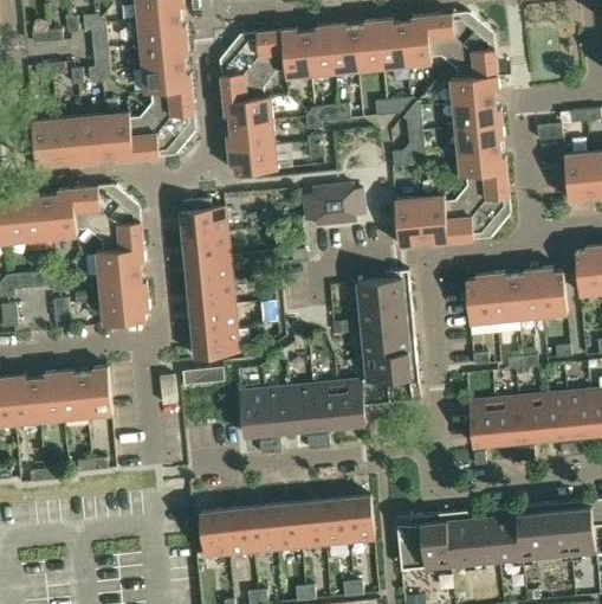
[(135,0),(137,20),(180,15),(179,6),(182,6),(181,0),(135,0)]
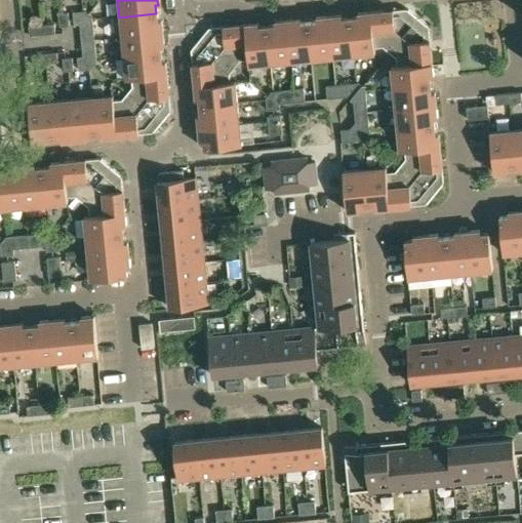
[(382,12),(368,13),(372,53),(373,53),(372,48),(380,48),(388,53),(415,19),(405,10),(390,12),(382,12)]
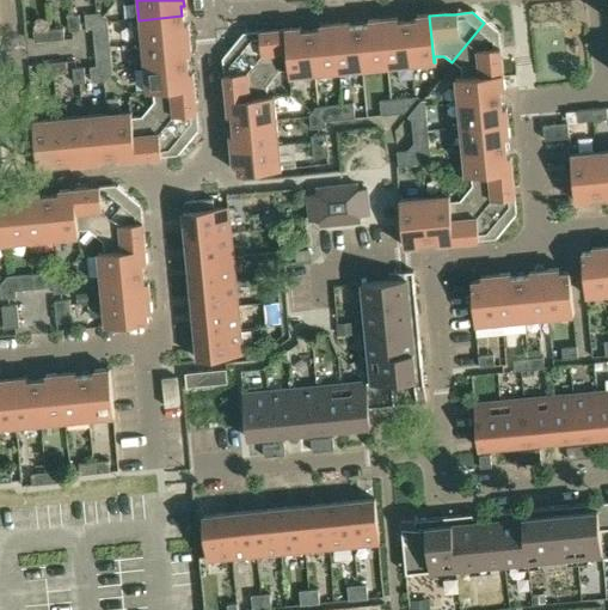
[(183,25),(182,16),(139,20),(140,44),(188,40),(186,25),(183,25)]
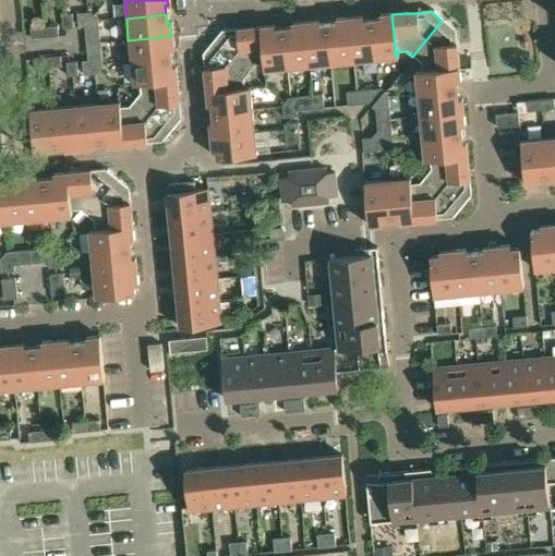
[(378,20),(370,21),(374,59),(396,57),(391,14),(378,16),(378,20)]
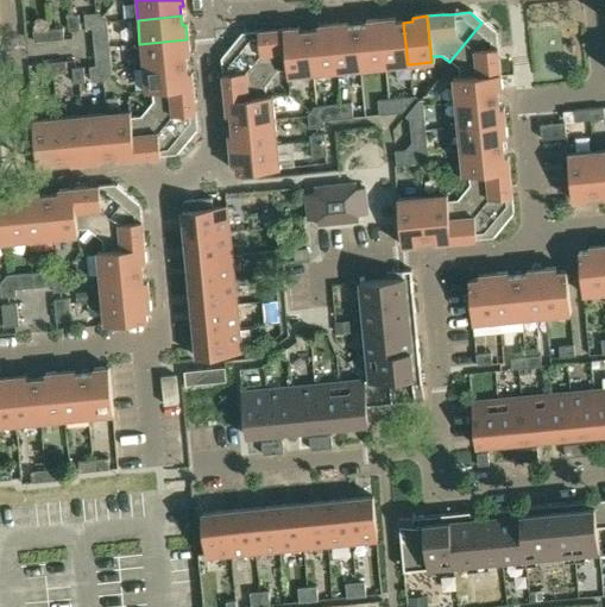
[(83,31),(90,31),(96,17),(82,18),(83,31)]
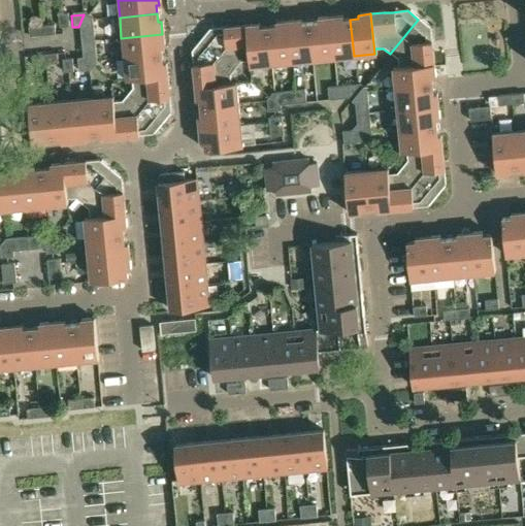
[(90,20),(84,14),(78,27),(91,26),(90,20)]
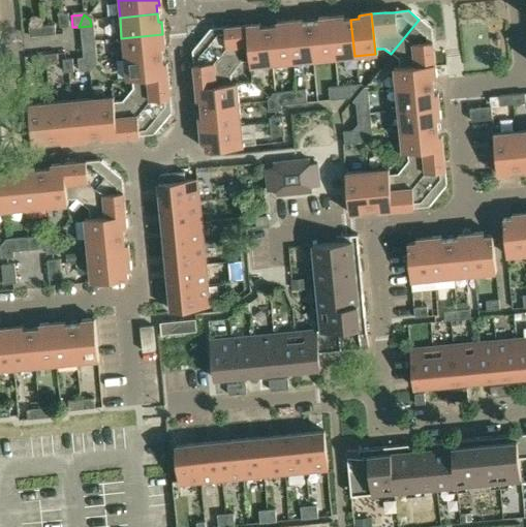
[(57,17),(58,29),(68,28),(67,16),(57,17)]
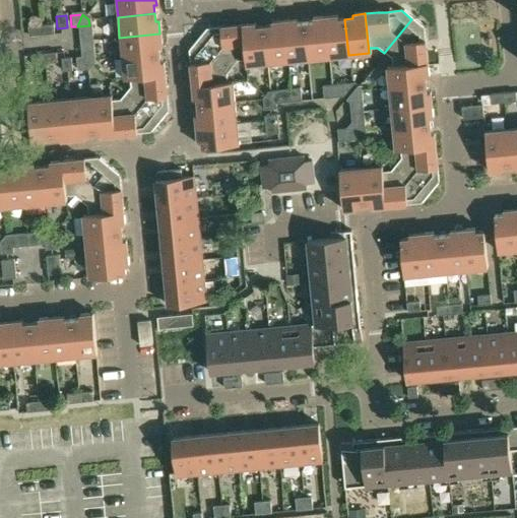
[(348,55),(344,19),(336,19),(336,16),(324,17),(328,57),(348,55)]
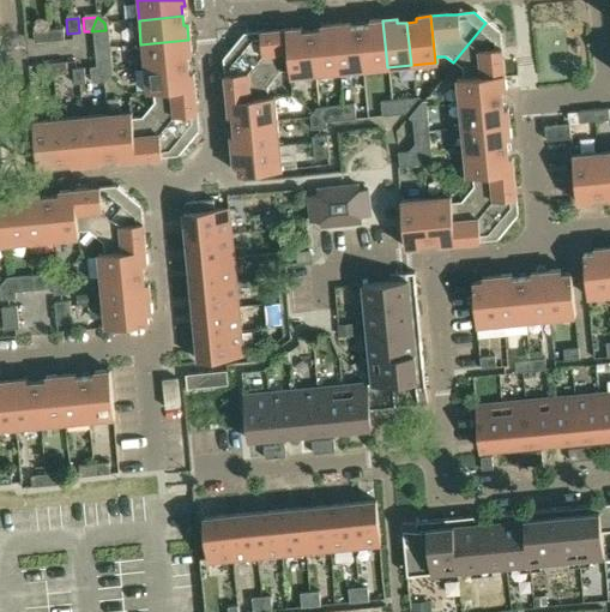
[(368,25),(358,27),(363,70),(387,67),(382,21),(368,22),(368,25)]
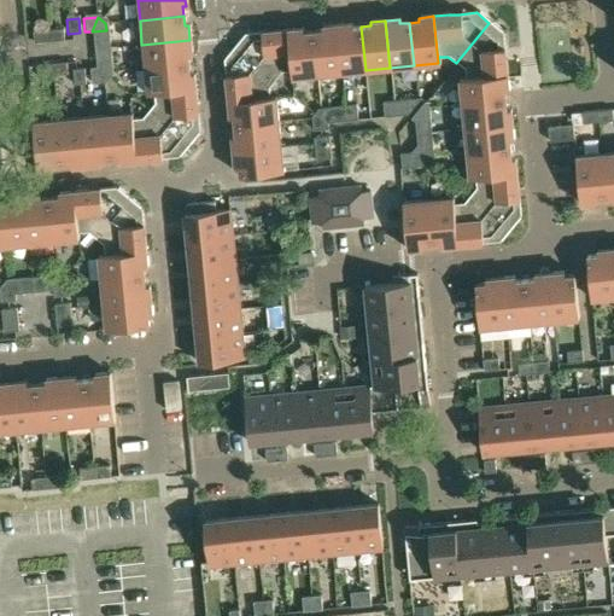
[(502,33),(489,23),(456,63),(463,69),(465,79),(457,79),(457,80),(506,76),(504,63),(504,60),(503,51),(502,33)]
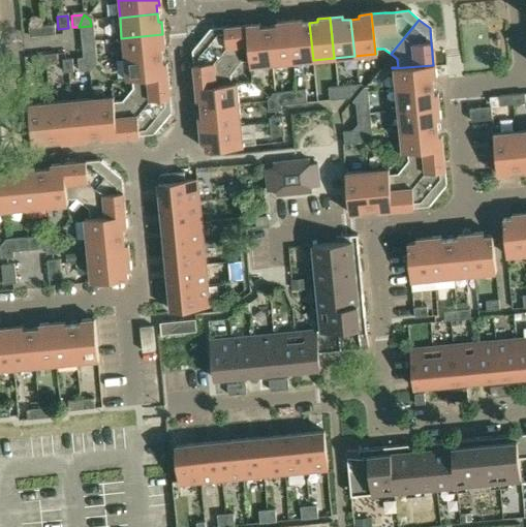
[(301,21),(287,22),(291,62),(313,60),(309,23),(301,24),(301,21)]
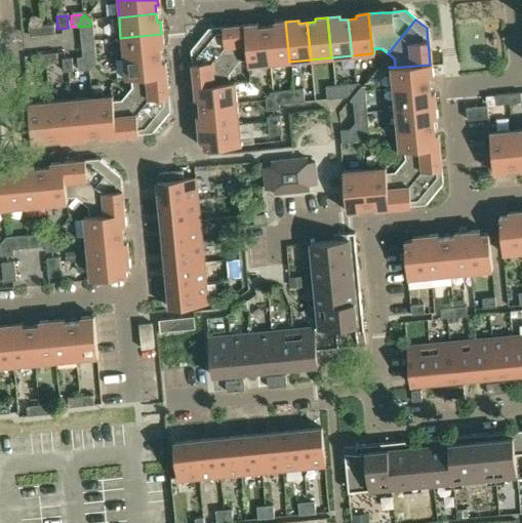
[(289,62),(285,22),(273,23),(273,27),(265,27),(269,64),(289,62)]
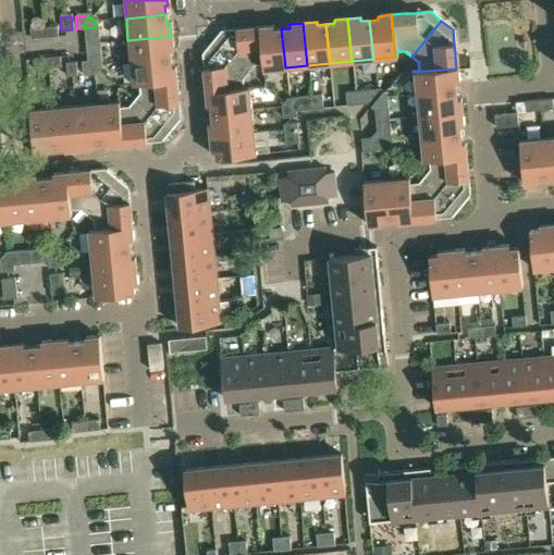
[(272,26),(259,27),(263,70),(285,68),(281,28),(273,29),(272,26)]
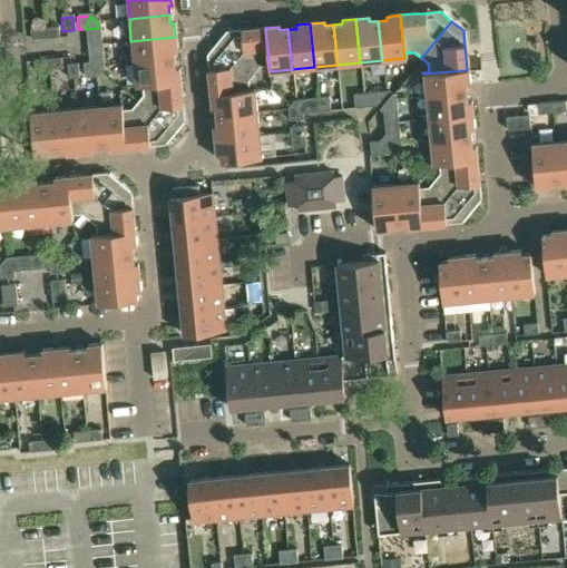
[(58,38),(57,31),(57,28),(44,29),(44,40),(58,38)]
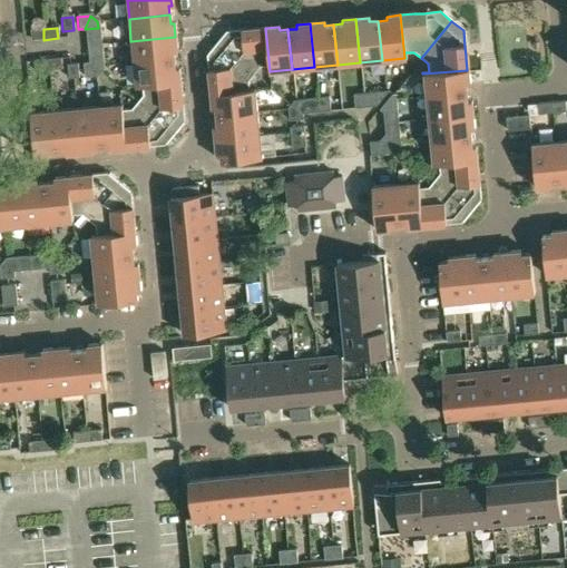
[(85,29),(86,46),(99,45),(98,28),(85,29)]
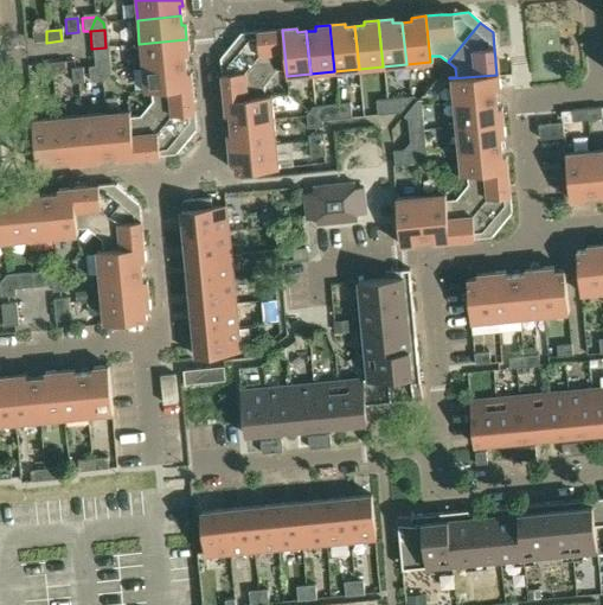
[(287,76),(282,30),(239,34),(230,46),(269,78),(275,71),(286,70),(286,76),(287,76)]
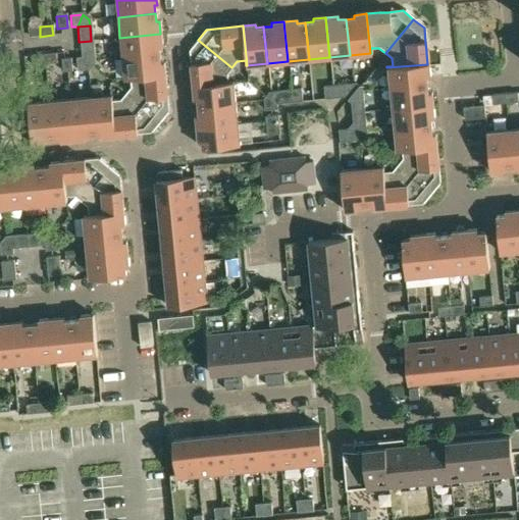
[(28,38),(40,37),(40,27),(27,28),(28,38)]
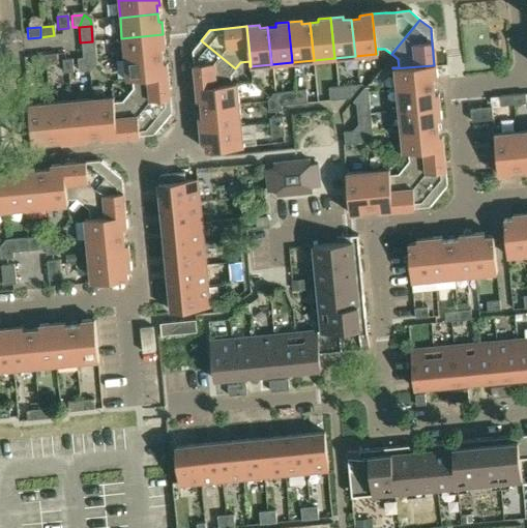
[(121,38),(123,59),(162,56),(160,48),(164,48),(163,34),(121,38)]
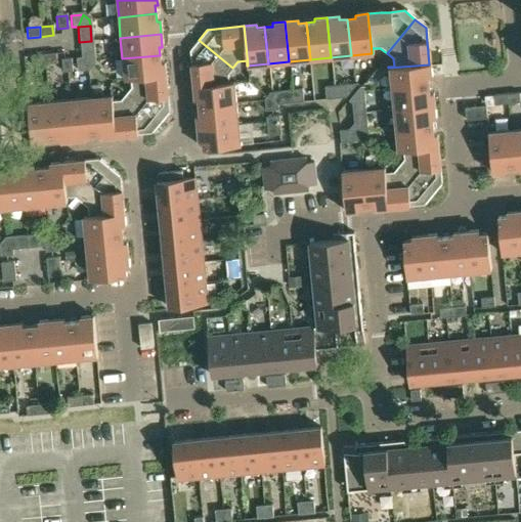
[(189,51),(192,86),(233,83),(233,82),(228,83),(227,74),(232,68),(199,40),(189,51)]
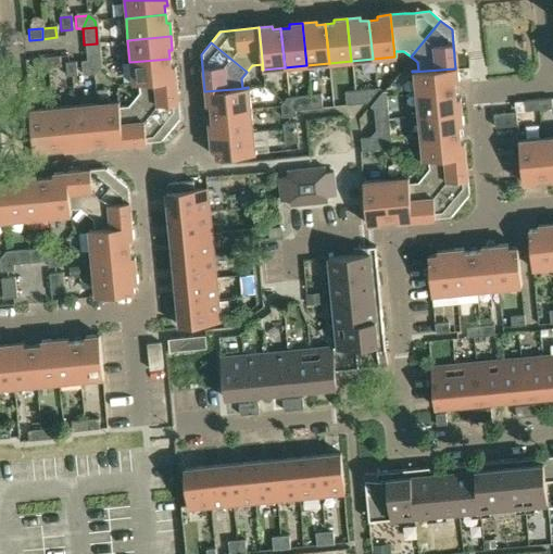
[(97,43),(84,45),(86,62),(98,61),(97,43)]
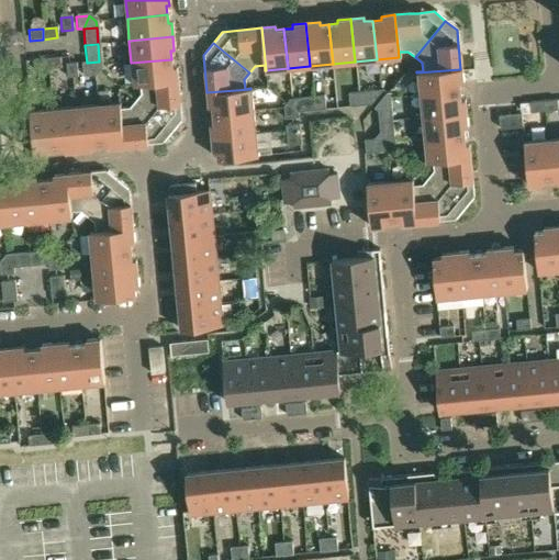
[(58,58),(45,59),(46,70),(59,68),(58,58)]
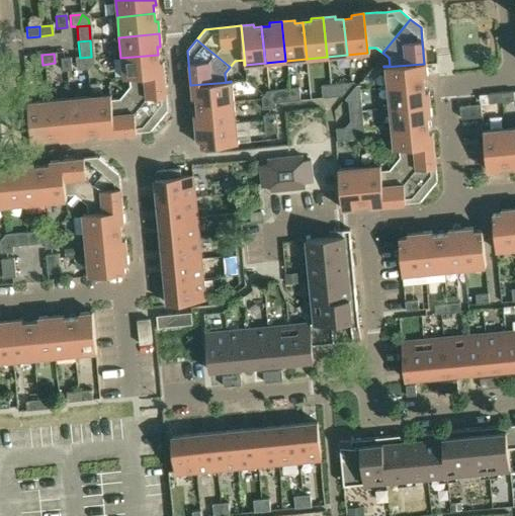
[(29,66),(43,65),(41,55),(28,56),(29,66)]
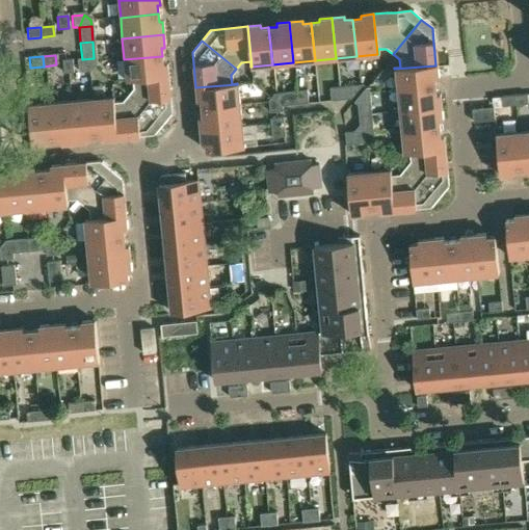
[(163,64),(162,56),(124,59),(126,81),(167,77),(166,63),(163,64)]
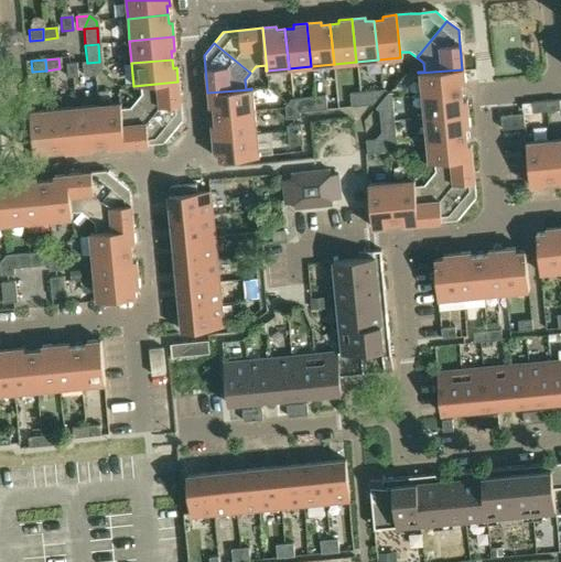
[(99,62),(87,63),(95,75),(100,67),(99,62)]
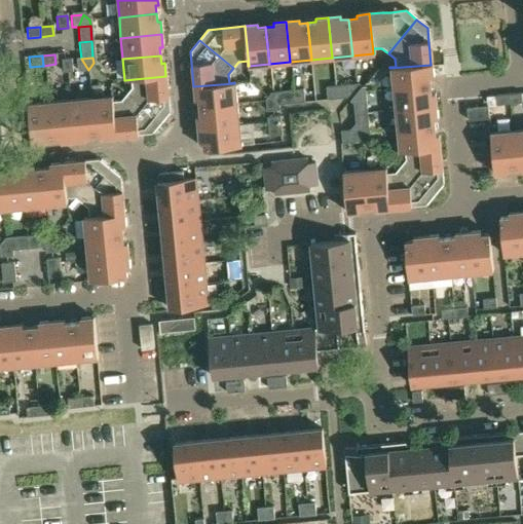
[(76,71),(88,70),(81,59),(75,59),(76,71)]
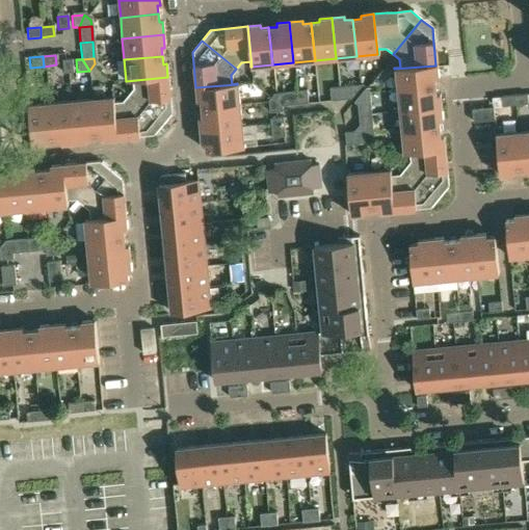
[(72,60),(61,61),(62,73),(73,72),(72,60)]
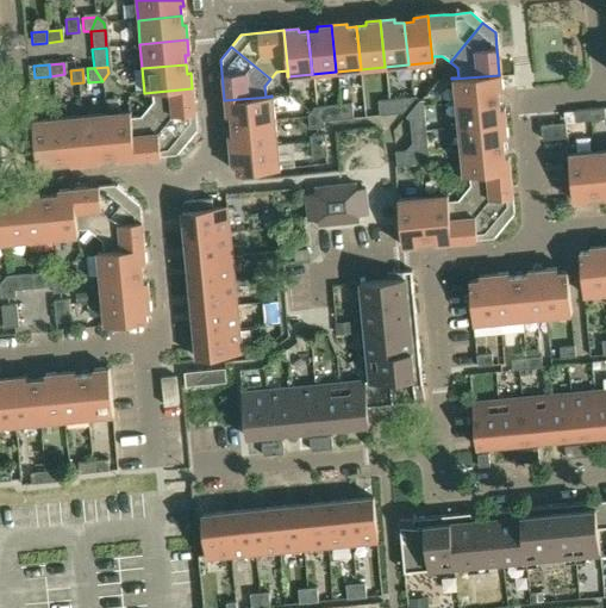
[(500,90),(499,79),(499,75),(451,79),(454,104),(497,99),(497,91),(500,90)]
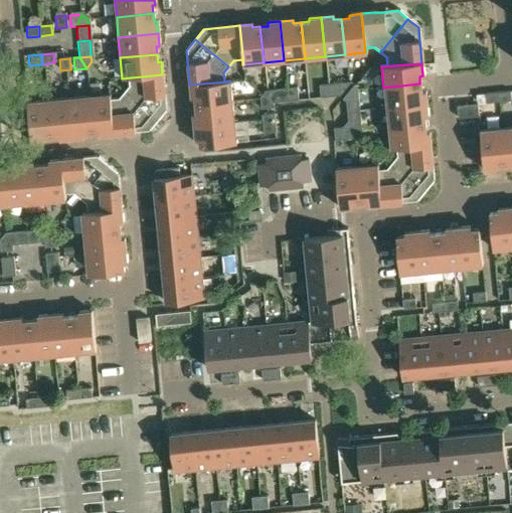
[(128,86),(122,94),(157,121),(165,110),(164,96),(162,74),(122,78),(127,78),(128,86)]
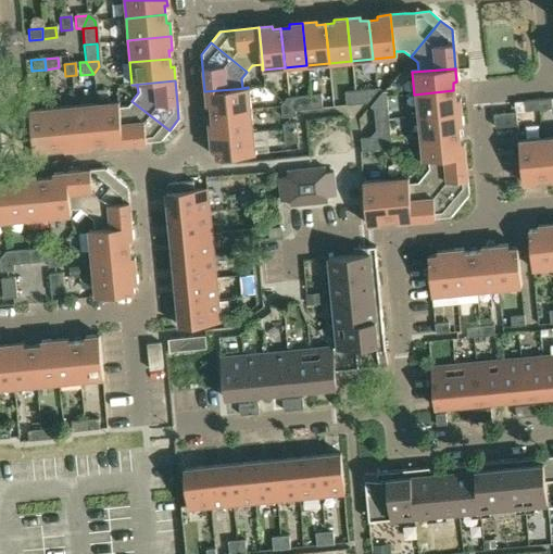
[(210,105),(211,114),(250,110),(248,88),(204,91),(205,105),(210,105)]
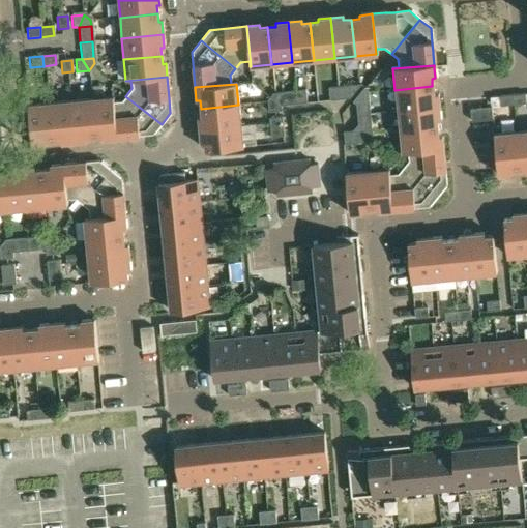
[(347,85),(338,86),(339,99),(348,98),(347,85)]
